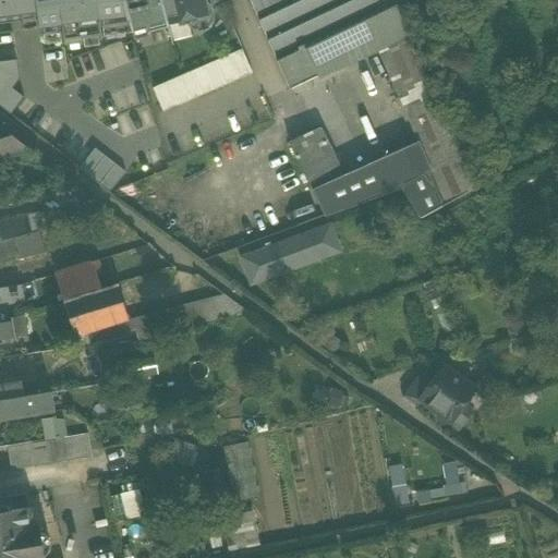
[(0,0),(0,24),(37,20),(40,20),(37,0),(0,0)]
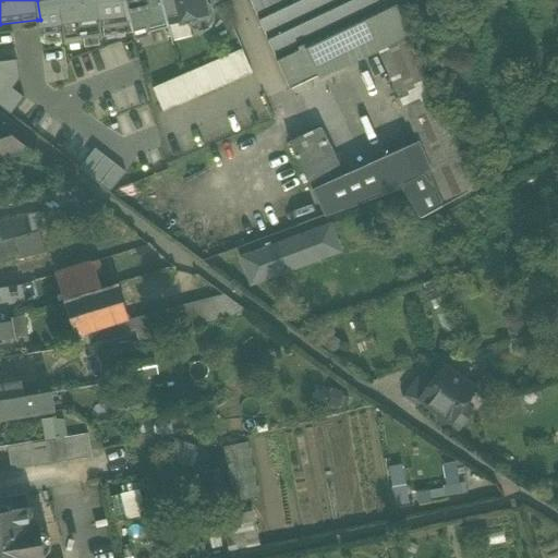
[(37,0),(40,20),(37,20),(39,36),(62,33),(64,46),(101,41),(101,36),(132,32),(123,0),(37,0)]
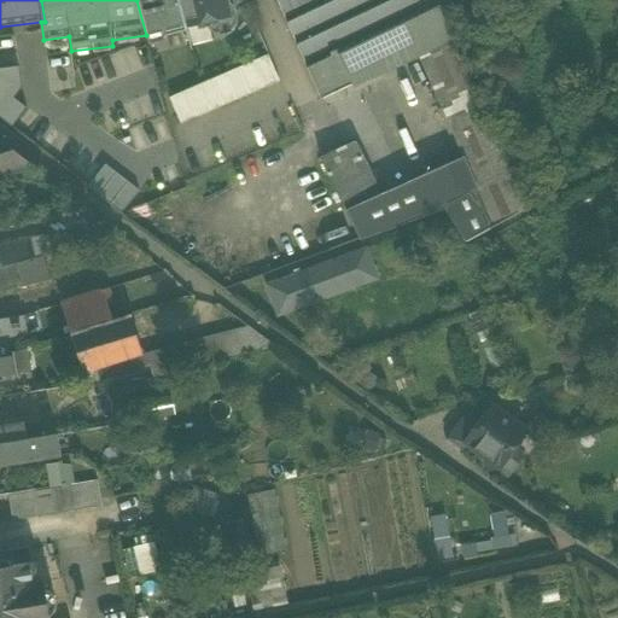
[(162,38),(187,31),(186,28),(178,0),(136,0),(146,35),(146,36),(161,33),(162,38)]
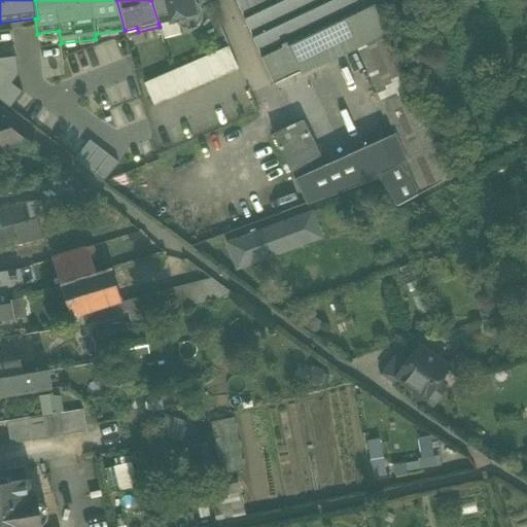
[(151,0),(159,24),(178,20),(179,24),(185,29),(196,27),(200,18),(199,6),(195,3),(194,0),(151,0)]
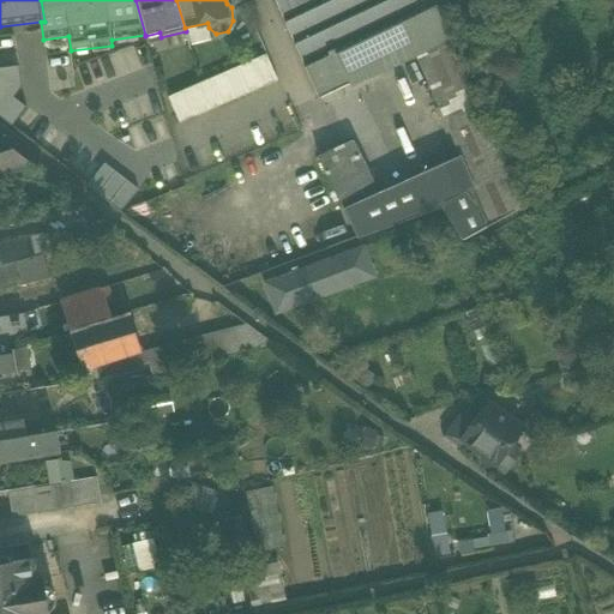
[(356,80),(417,52),(447,37),(431,0),(274,0),(319,98),(356,80)]
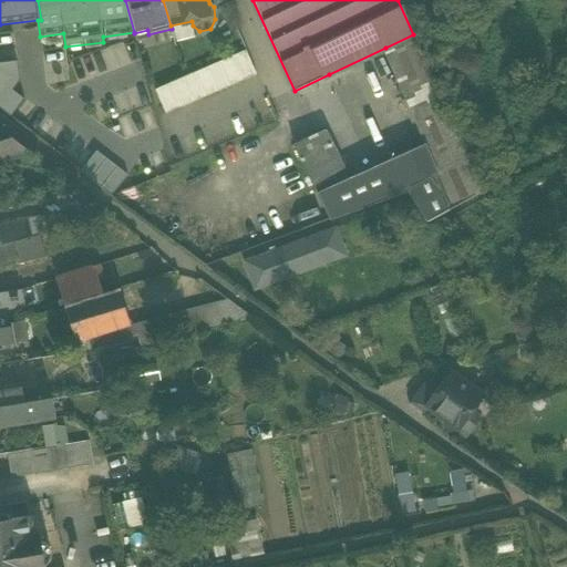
[(441,172),(433,175),(449,210),(483,192),(413,34),(385,48),(429,143),(441,172)]
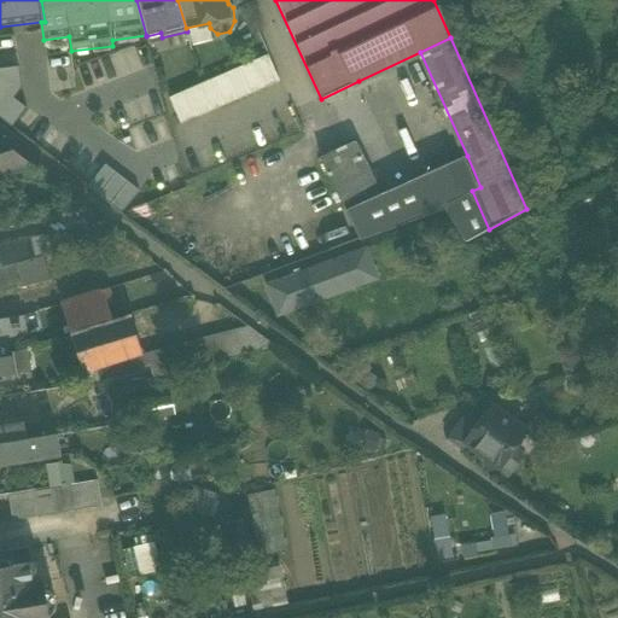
[(180,124),(278,81),(267,56),(169,99),(180,124)]
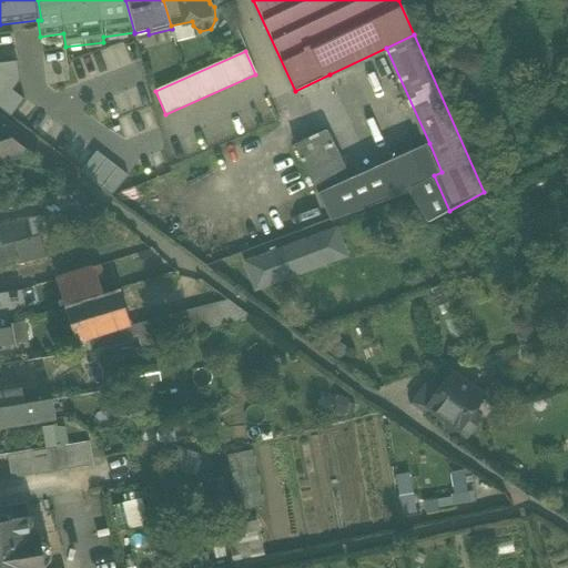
[(0,110),(10,119),(24,100),(12,91),(20,82),(17,61),(0,63),(0,110)]
